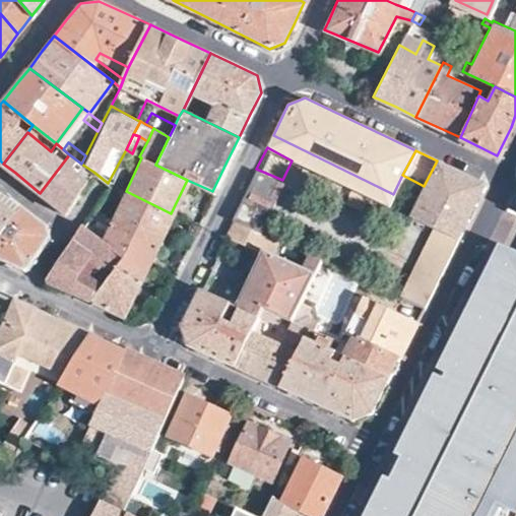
[(69,154),(40,193),(44,196),(59,208),(67,210),(87,180),(93,172),(81,164),(69,154)]
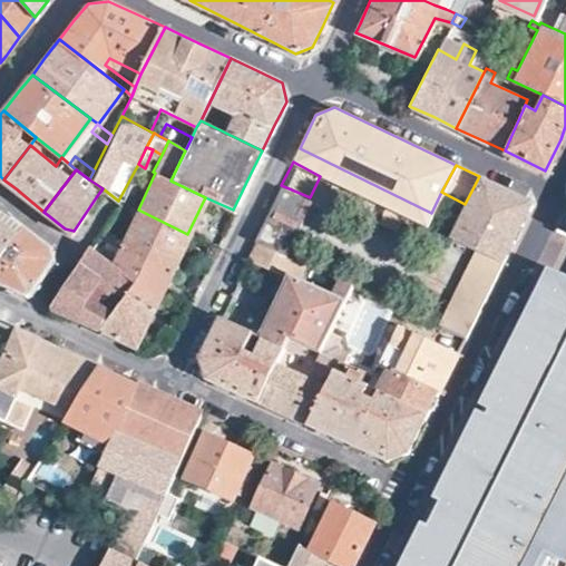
[(530,198),(479,176),(457,221),(433,210),(431,213),(425,226),(500,260),(514,233),(530,198)]
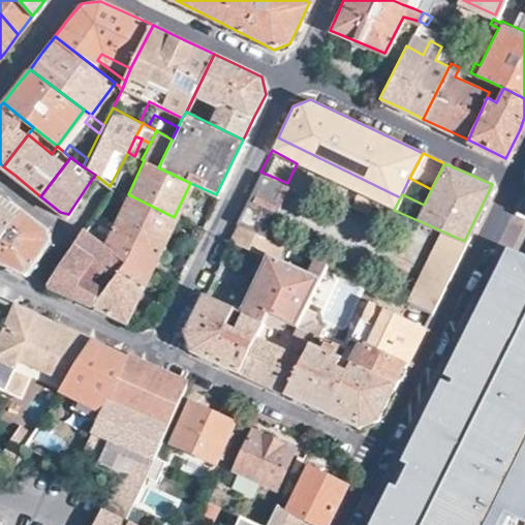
[(287,184),(260,172),(248,196),(237,221),(261,234),(287,184)]
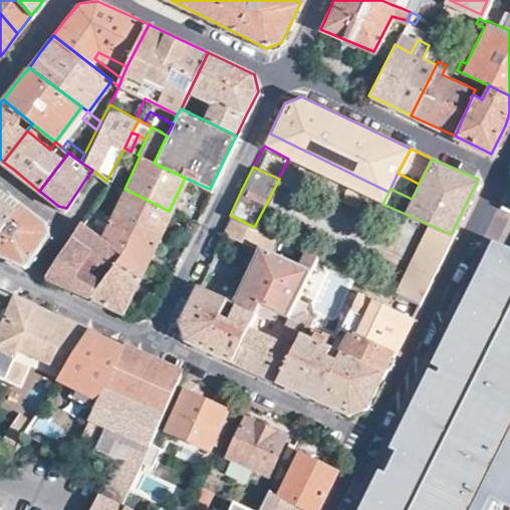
[(92,204),(87,211),(154,245),(169,211),(113,184),(111,189),(121,194),(110,217),(101,213),(102,210),(92,204)]
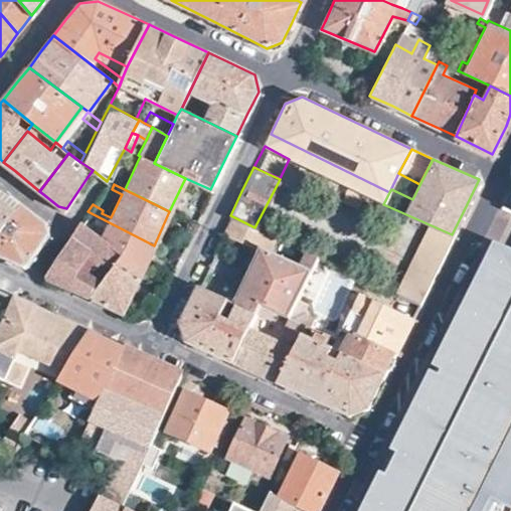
[(0,230),(21,202),(10,194),(0,186),(0,230)]
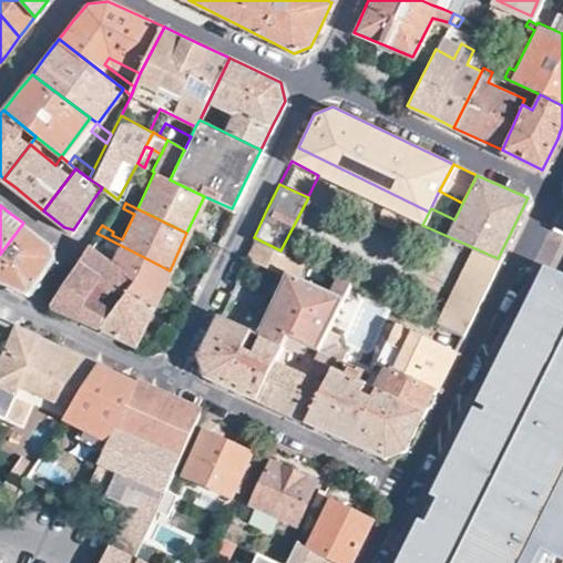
[(23,223),(0,254),(0,282),(3,284),(24,293),(31,289),(53,258),(51,245),(23,223)]
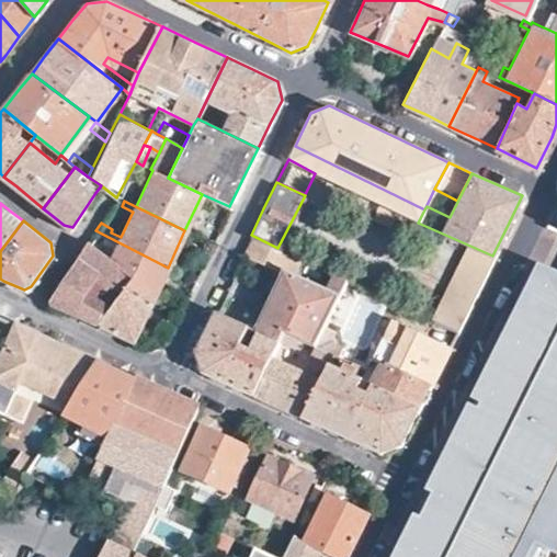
[(251,235),(242,252),(280,271),(288,253),(277,248),(251,235)]
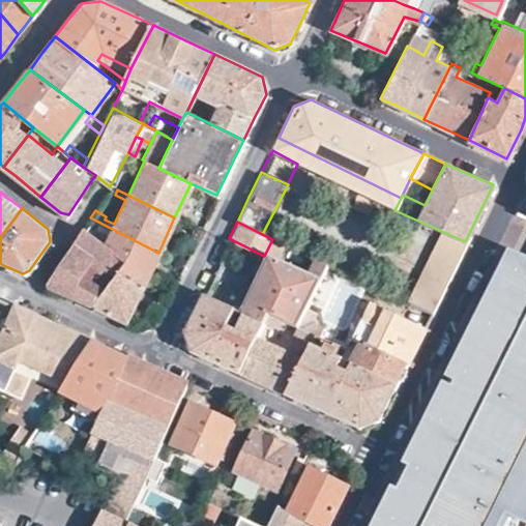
[(84,227),(46,284),(67,294),(89,304),(93,305),(115,273),(123,261),(105,244),(84,227)]
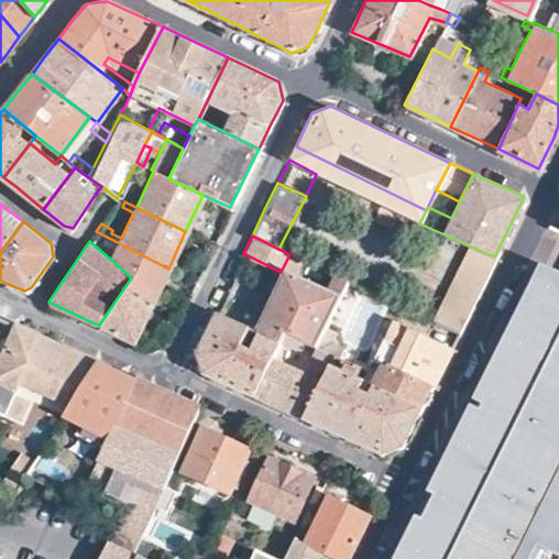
[(119,244),(111,260),(131,277),(122,291),(151,303),(168,269),(119,244)]
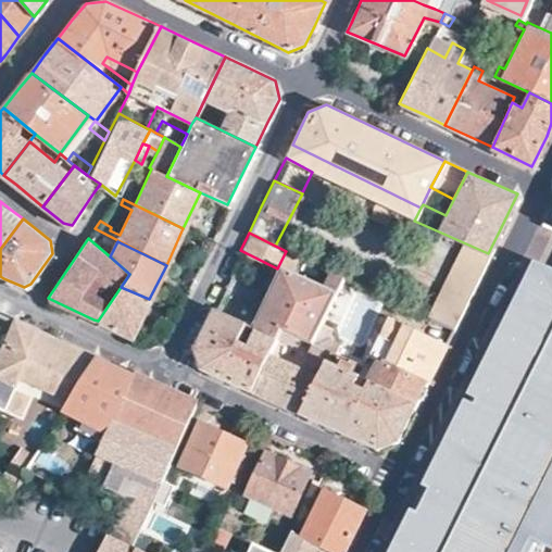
[(488,254),(462,243),(434,301),(436,302),(429,317),(452,327),(488,254)]
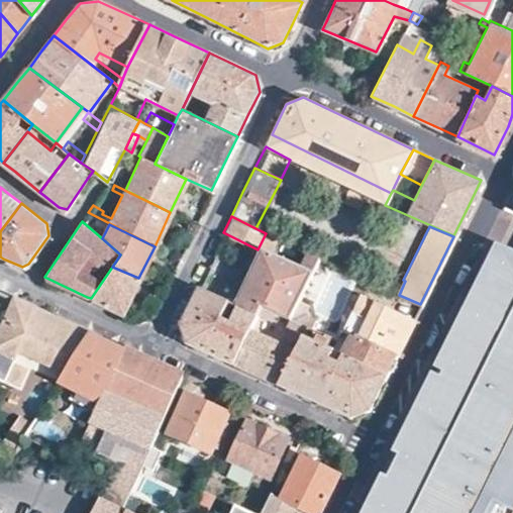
[(484,512),(492,498),(509,506),(512,499),(512,246),(491,237),(429,362),(437,366),(435,371),(426,366),(386,446),(393,449),(383,471),(376,468),(353,512),(484,512)]
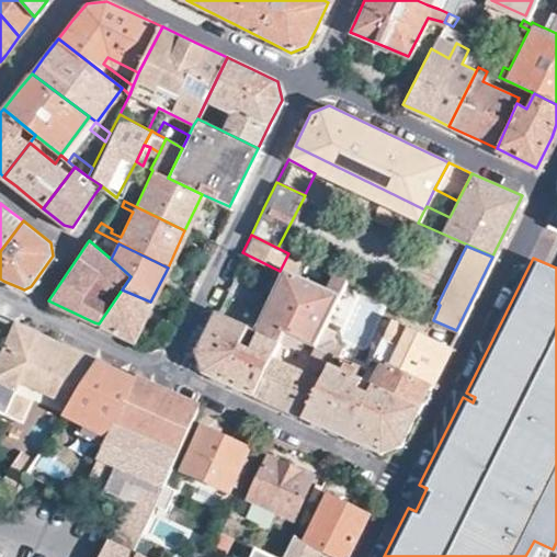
[(282,271),(253,329),(276,339),(282,329),(296,336),(311,343),(343,279),(332,274),(325,291),(282,271)]
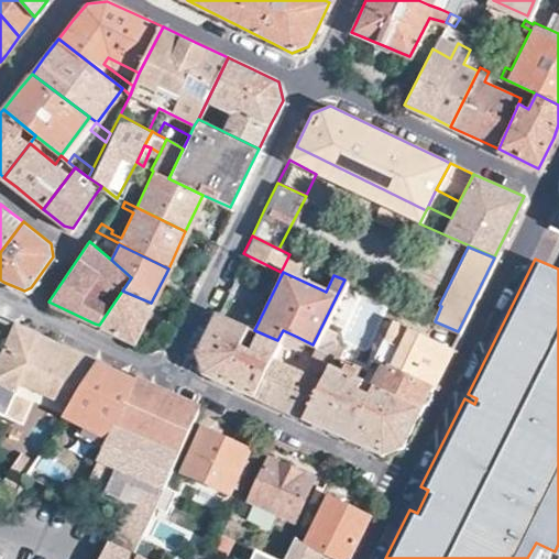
[(151,303),(122,291),(99,325),(133,341),(151,303)]
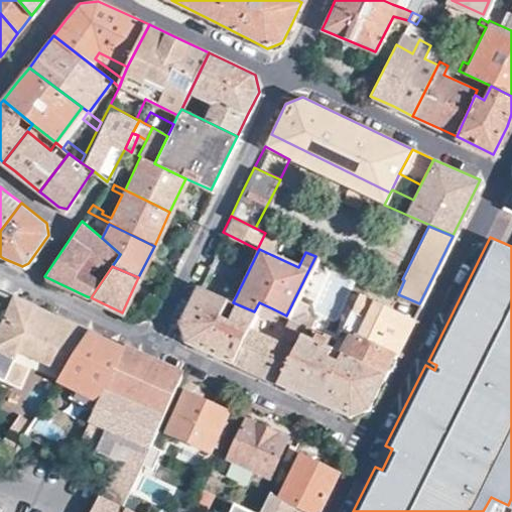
[(198,284),(179,321),(185,341),(205,350),(231,361),(254,311),(233,302),(198,284)]
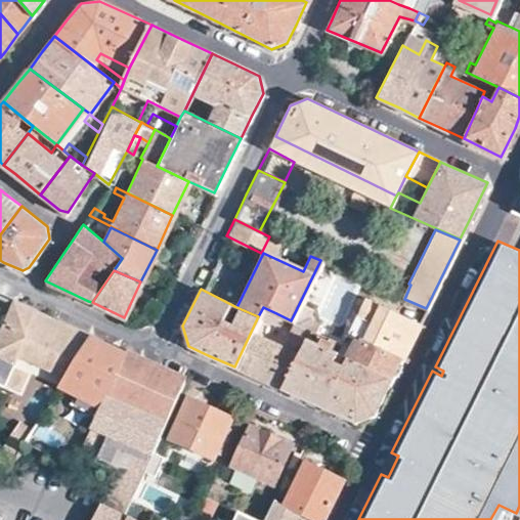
[(362,297),(346,334),(401,357),(407,344),(419,322),(362,297)]
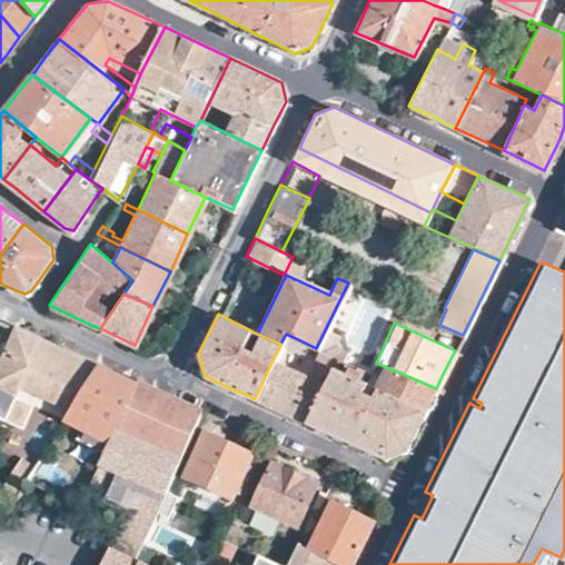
[(50,342),(13,325),(0,354),(0,386),(18,395),(22,386),(69,408),(97,364),(50,342)]
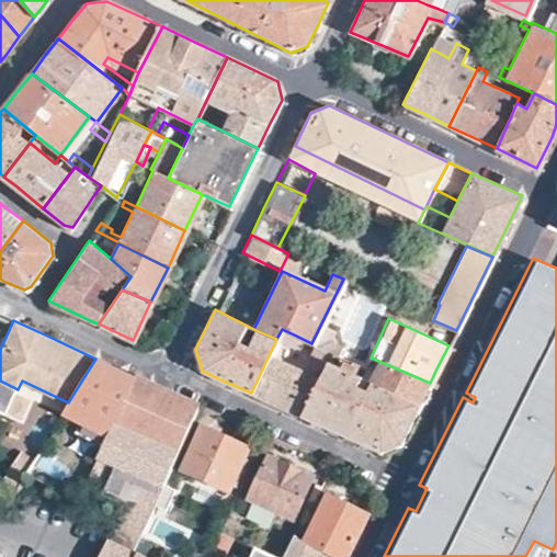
[(276,339),(251,393),(275,404),(299,415),(326,362),(332,352),(320,348),(309,372),(285,361),(296,336),(282,329),(276,339)]
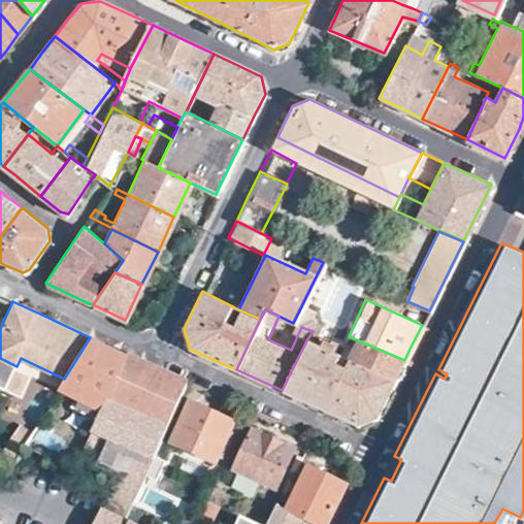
[(306,340),(282,390),(323,410),(354,425),(378,417),(404,360),(347,335),(344,345),(338,354),(306,340)]
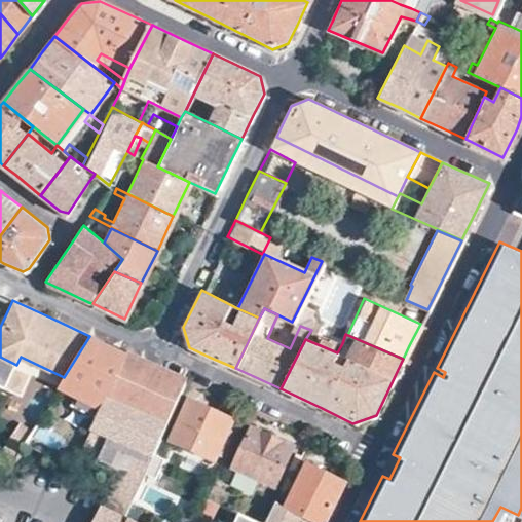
[(107,343),(89,336),(64,377),(59,386),(99,407),(124,351),(107,343)]
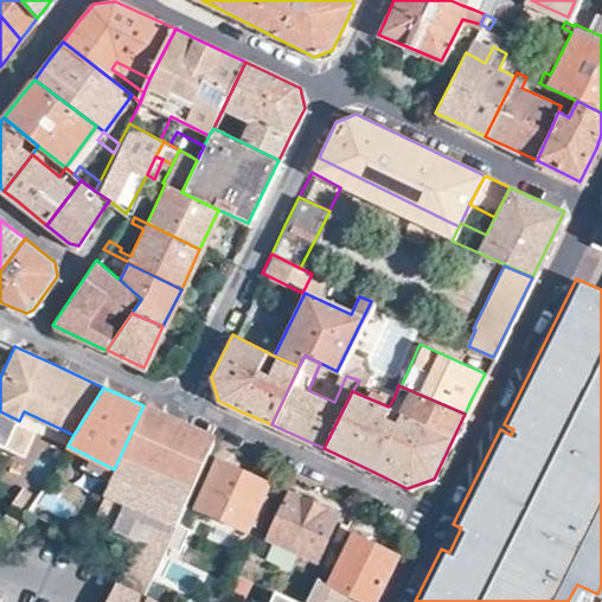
[(165,546),(175,523),(215,437),(181,423),(143,405),(114,469),(94,514),(90,525),(132,543),(115,580),(142,594),(165,546)]
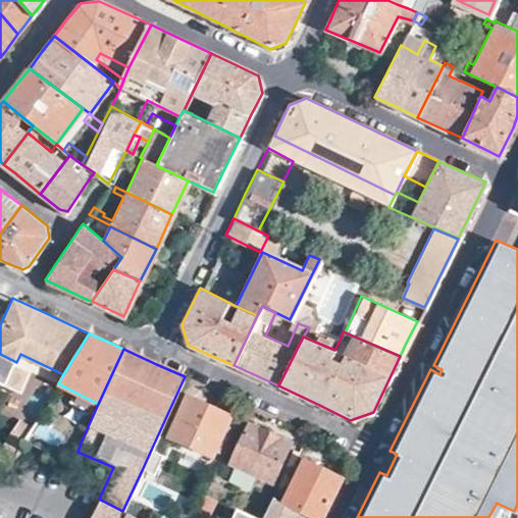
[(227,414),(187,396),(167,435),(209,454),(227,414)]
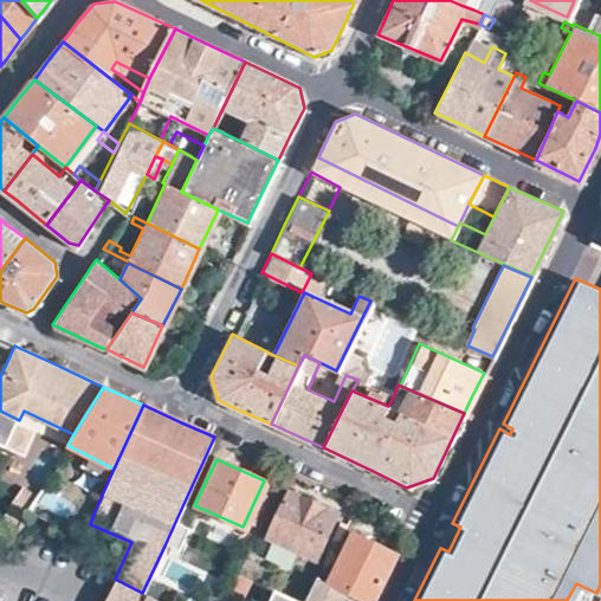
[(8,510),(23,519),(28,509),(41,488),(27,478),(8,510)]
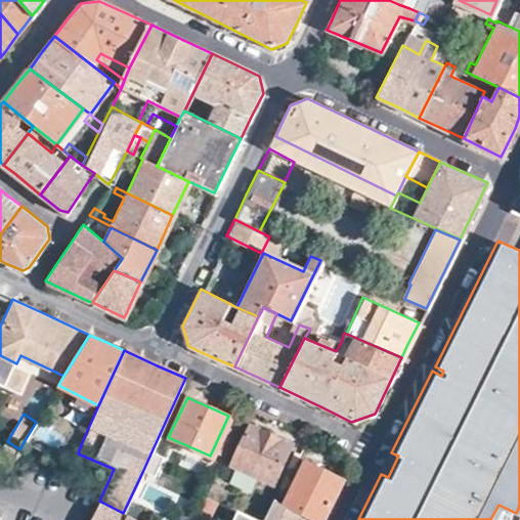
[(60,432),(38,418),(36,422),(25,440),(48,455),(60,432)]
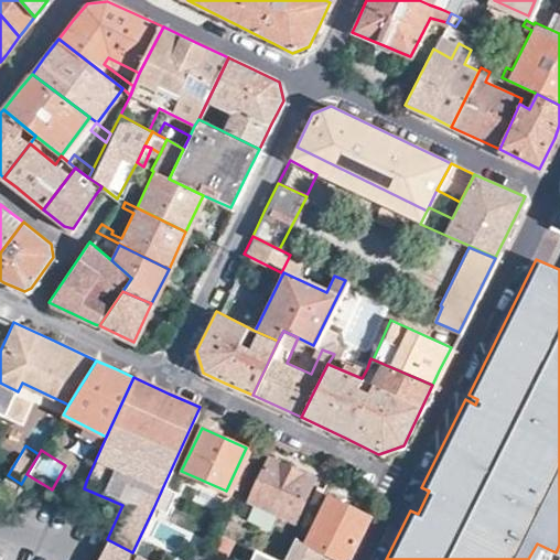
[(312,476),(267,456),(247,499),(291,519),(312,476)]
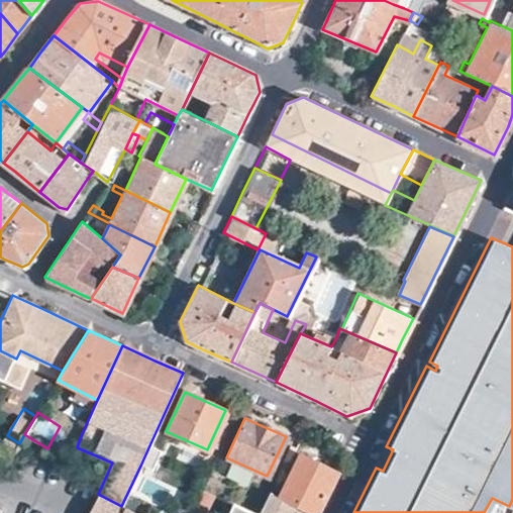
[(149,445),(140,466),(152,471),(161,451),(149,445)]
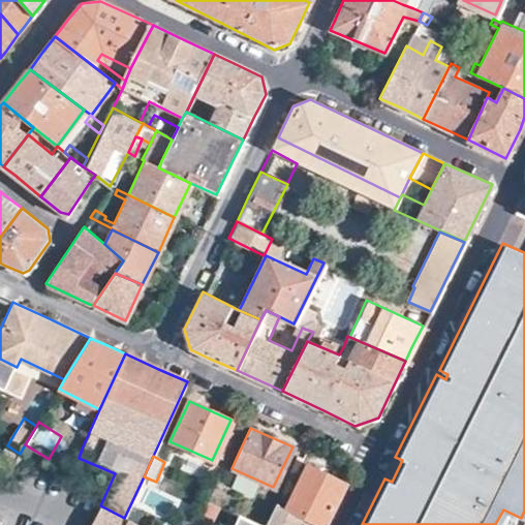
[(344,483),(308,466),(286,510),(276,504),(266,524),(297,524),(301,518),(316,524),(323,524),(336,500),(344,483)]
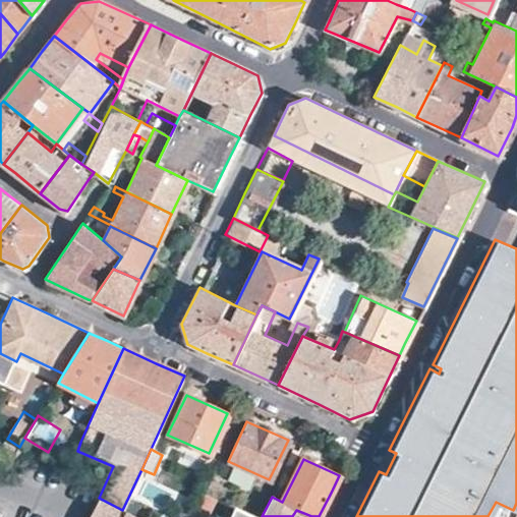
[(204,516),(214,497),(202,491),(189,516),(204,516)]
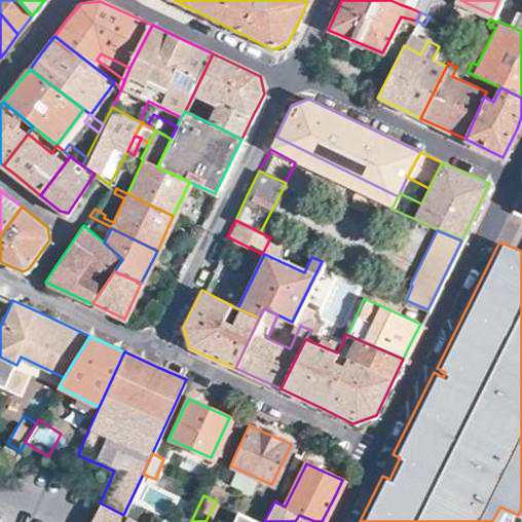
[(216,501),(206,521),(260,521),(216,501)]
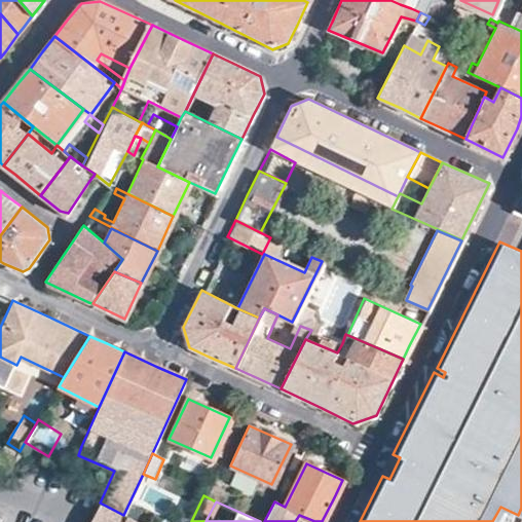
[(139,521),(123,515),(100,502),(90,521),(139,521)]
